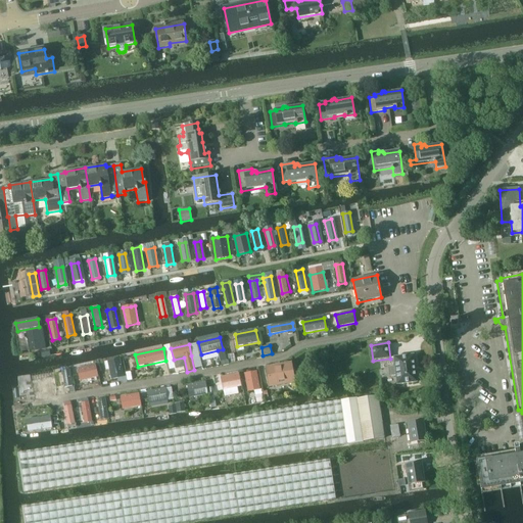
[(223,349),(218,350),(221,362),(227,361),(225,348),(223,349)]
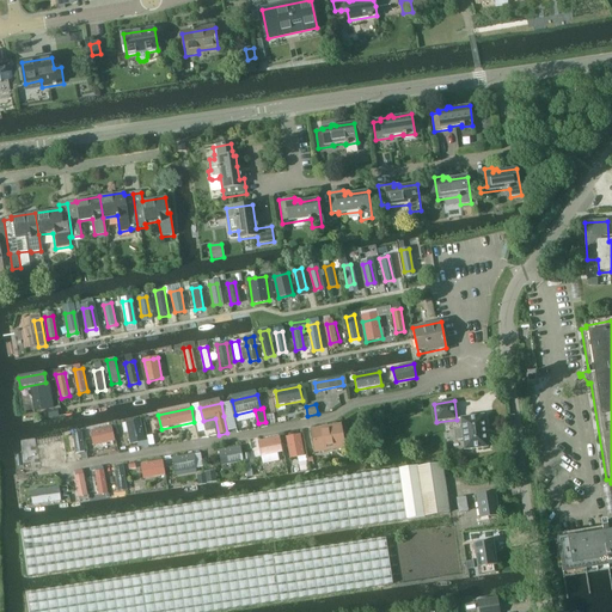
[(464,451),(488,447),(484,415),(460,417),(461,428),(453,429),(456,441),(463,440),(464,451)]
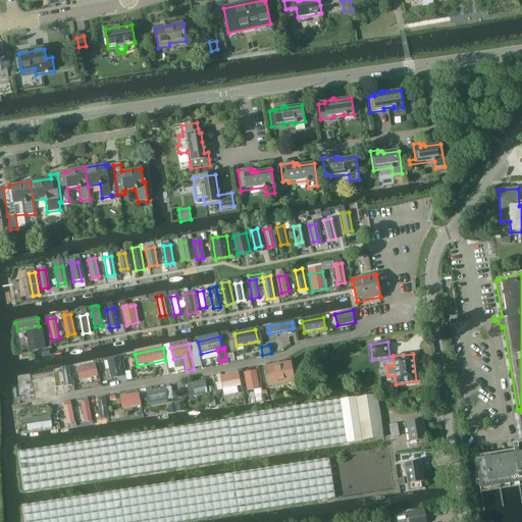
[(112,379),(123,376),(120,358),(108,361),(112,379)]
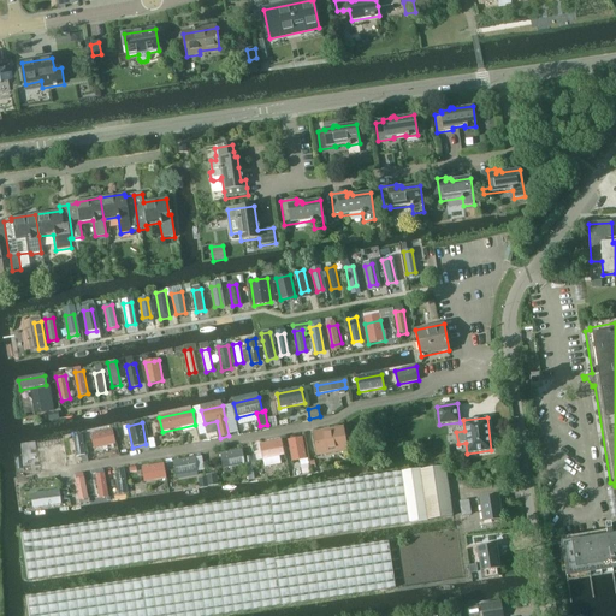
[(95,449),(116,444),(113,430),(92,434),(95,449)]
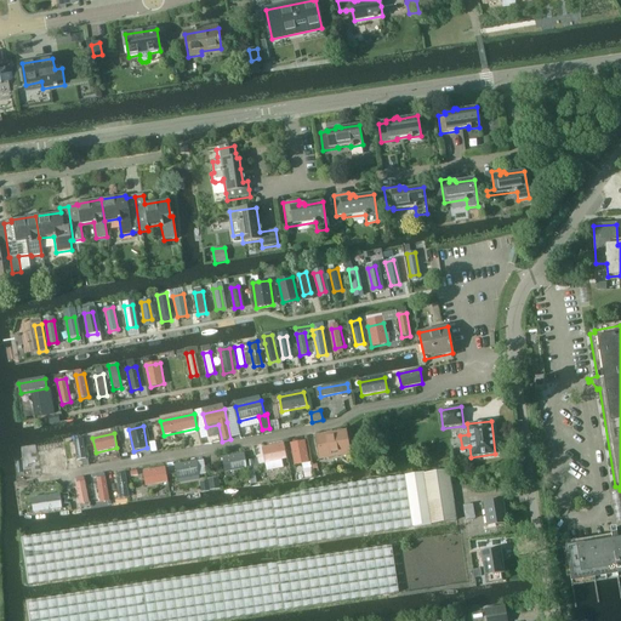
[(340,434),(314,440),(318,461),(343,456),(340,434)]
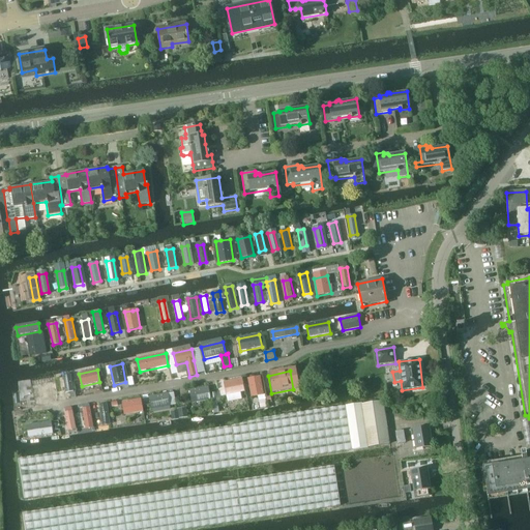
[(66,392),(74,391),(71,376),(64,377),(66,392)]
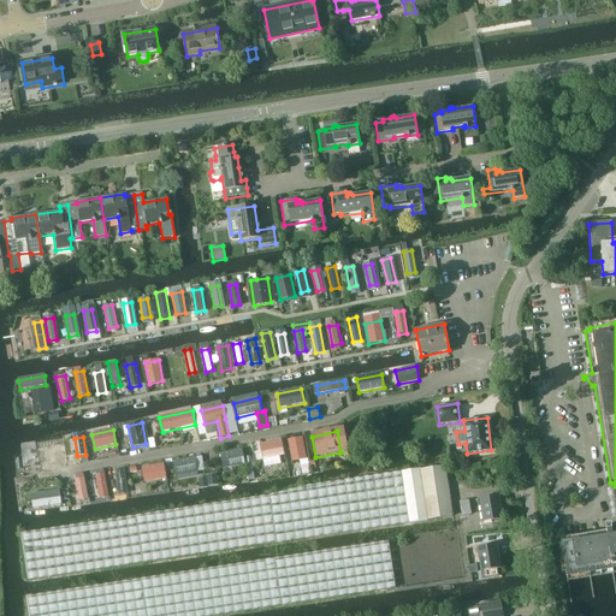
[(289,440),(292,462),(307,458),(302,438),(289,440)]
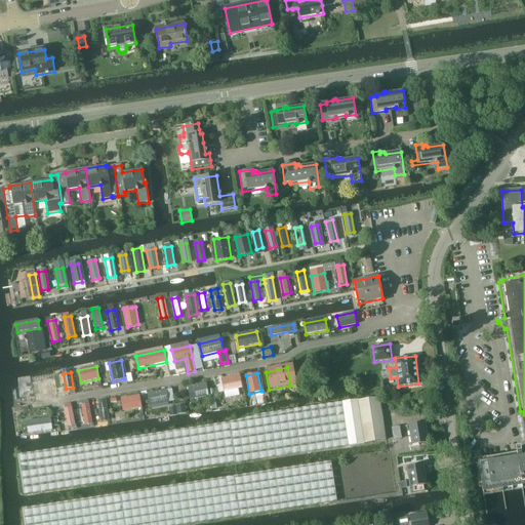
[(221,379),(225,392),(242,388),(240,375),(221,379)]
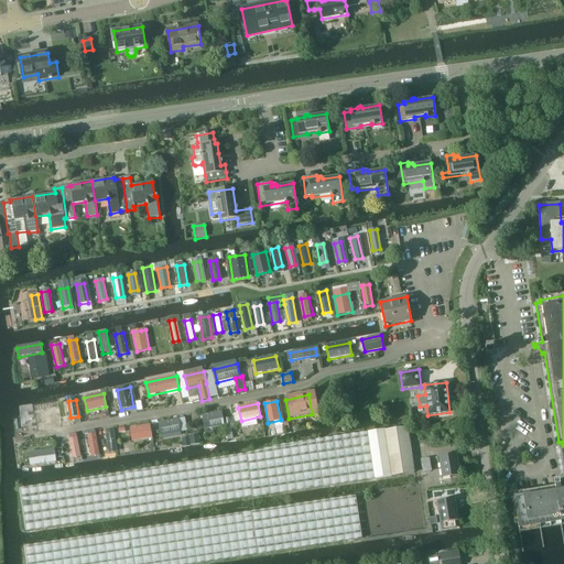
[(47,430),(61,427),(57,408),(45,410),(47,430)]
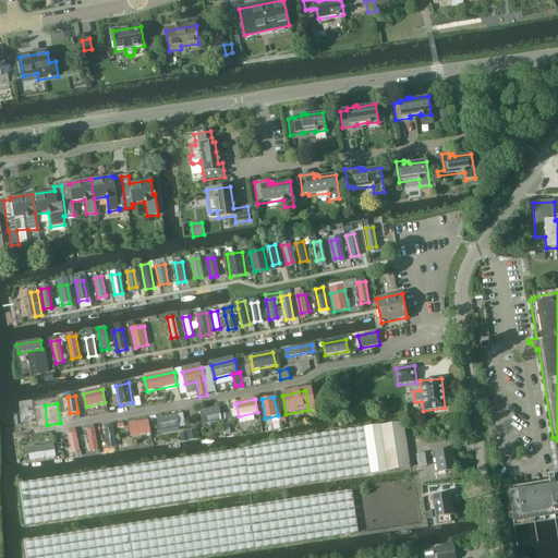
[(203,424),(222,421),(219,408),(201,412),(203,424)]
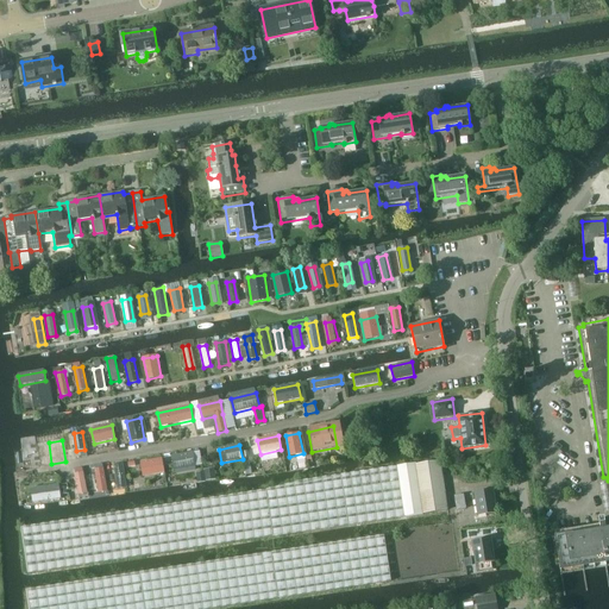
[(276,451),(261,454),(262,462),(277,458),(276,451)]
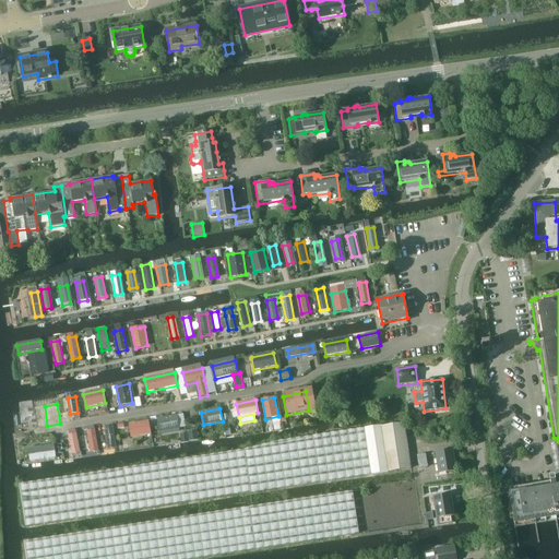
[(158,419),(161,431),(179,428),(177,415),(158,419)]
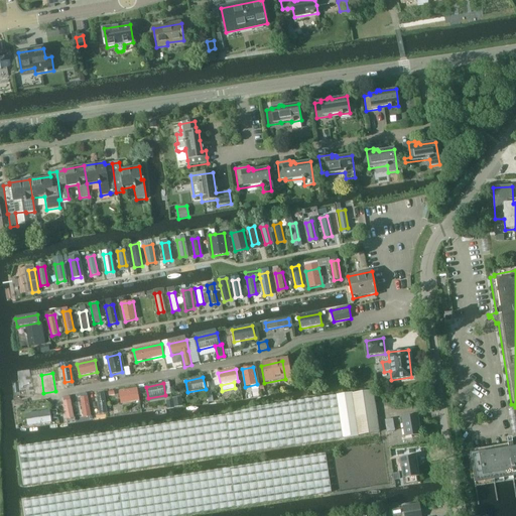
[(137,389),(129,390),(119,392),(122,404),(139,400),(137,389)]
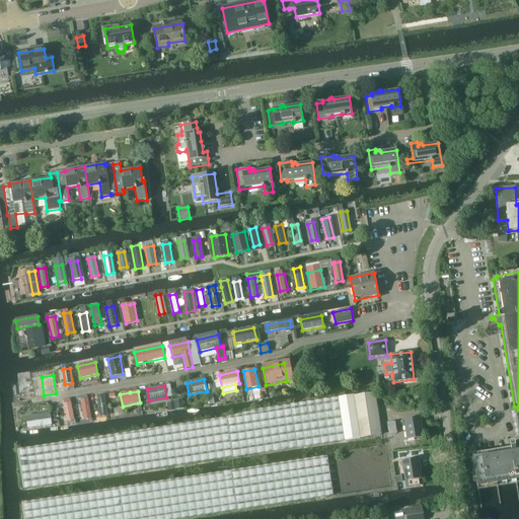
[(375,392),(354,395),(354,394),(339,397),(345,440),(381,435),(375,392)]
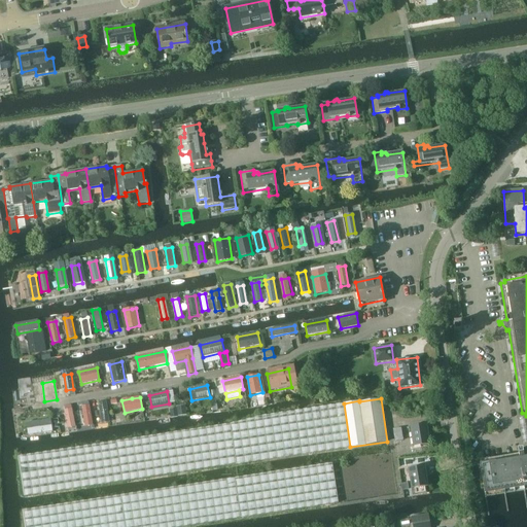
[(99,402),(102,423),(109,422),(106,401),(99,402)]
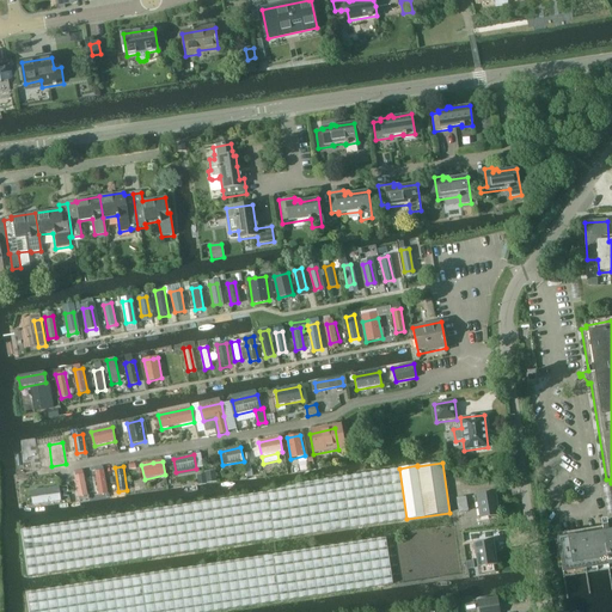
[(28,576),(274,538),(274,540),(407,519),(399,469),(305,483),(267,493),(20,531),(28,576)]
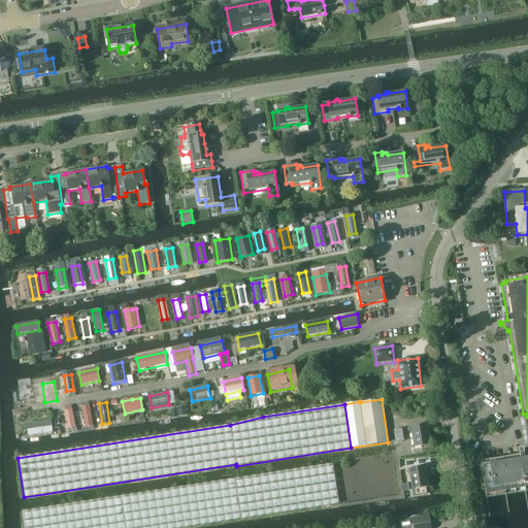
[(186,405),(176,407),(178,417),(187,416),(186,405)]
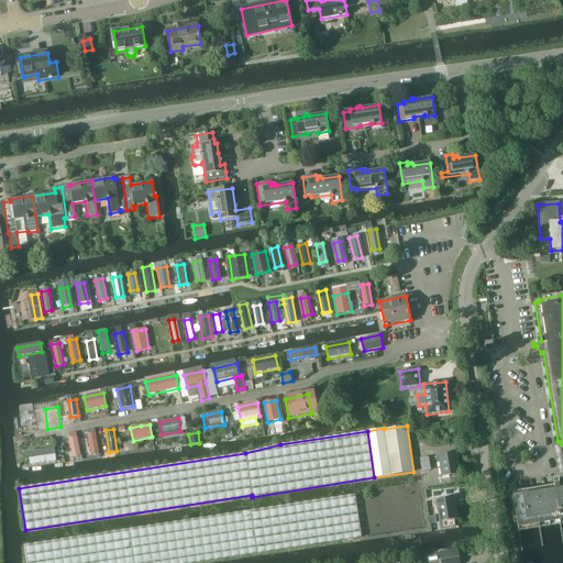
[(91,455),(100,454),(96,433),(88,434),(91,455)]
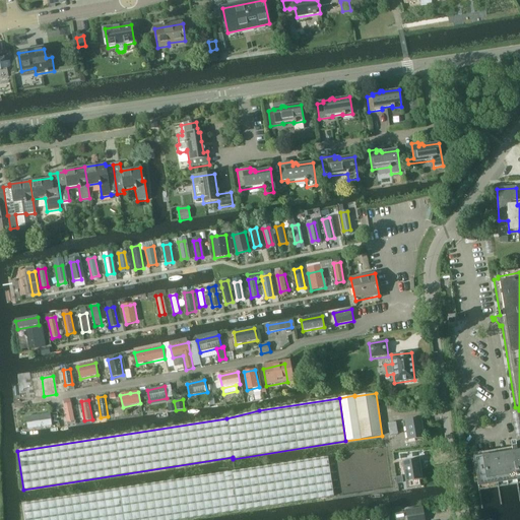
[(67,423),(75,420),(71,403),(64,405),(67,423)]
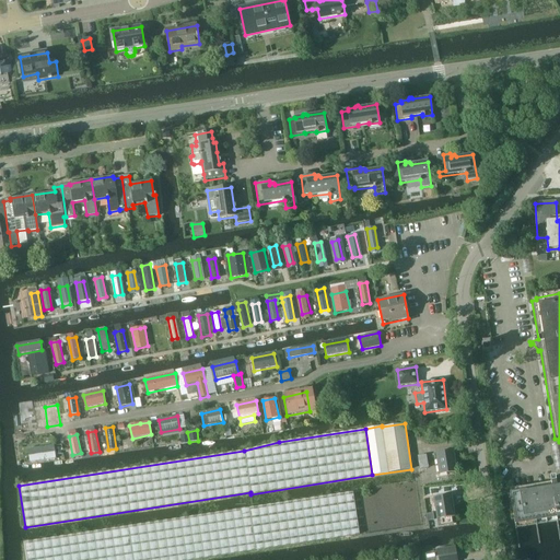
[(31,463),(56,459),(55,446),(28,450),(31,463)]
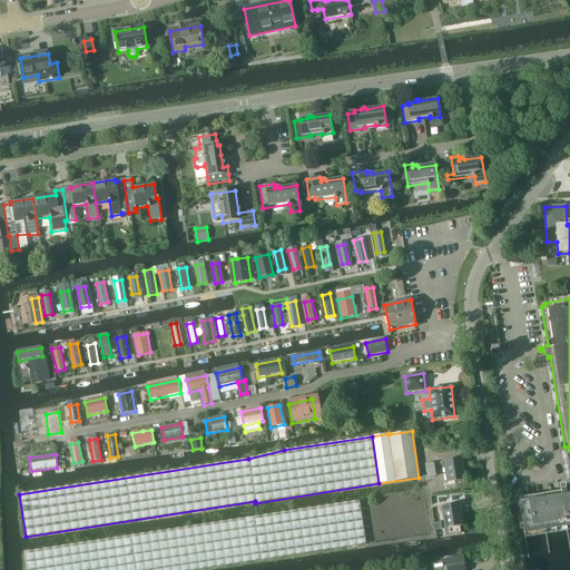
[(448,483),(464,481),(461,459),(443,462),(448,483)]
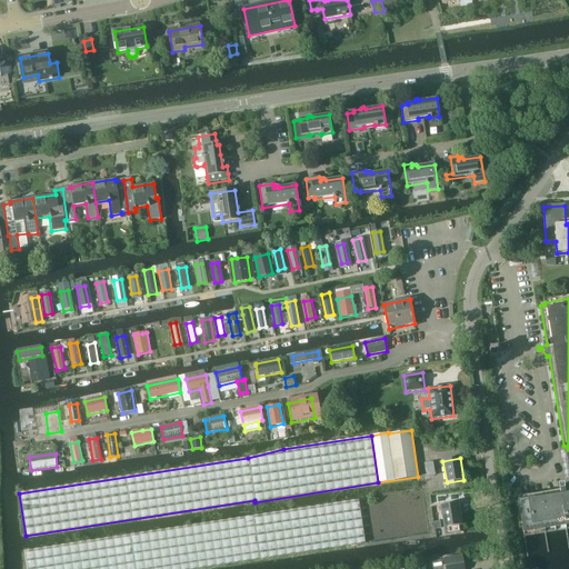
[(435,460),(426,461),(427,475),(436,473),(435,460)]
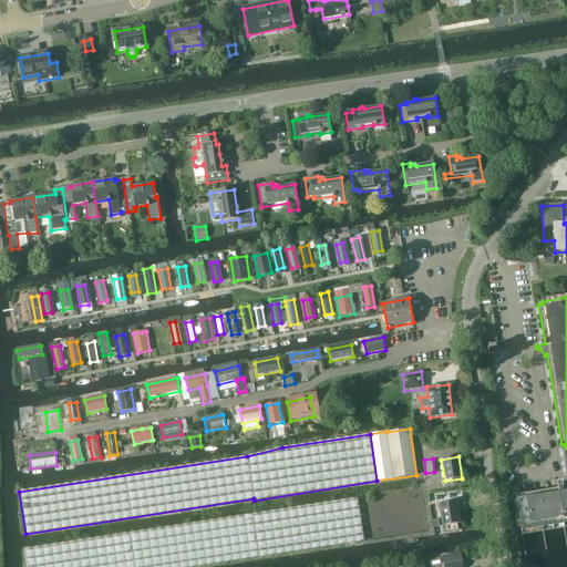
[(522,535),(524,535),(566,527),(566,487),(517,496),(518,498),(515,500),(517,515),(515,515),(517,526),(521,526),(522,535)]
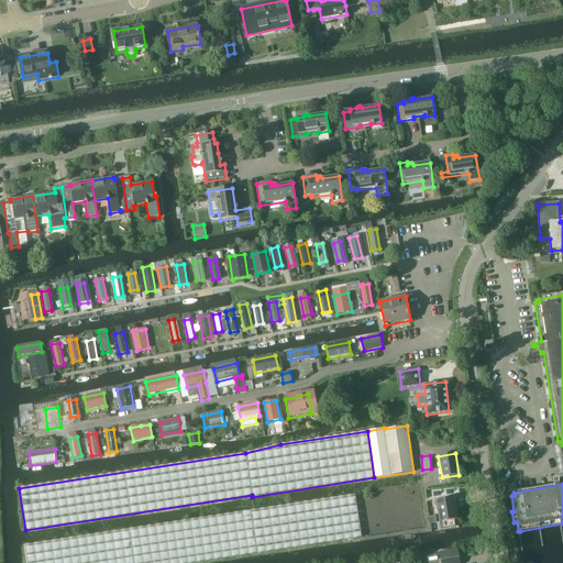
[(194,562),(362,538),(355,495),(24,545),(26,562),(194,562)]
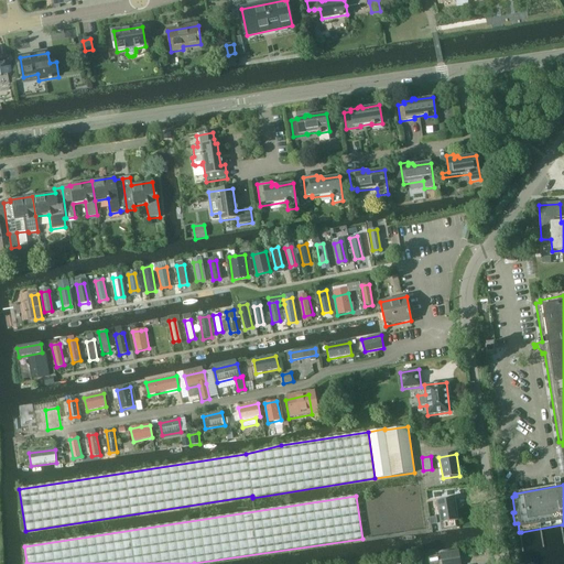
[(440,523),(457,520),(454,498),(436,501),(440,523)]
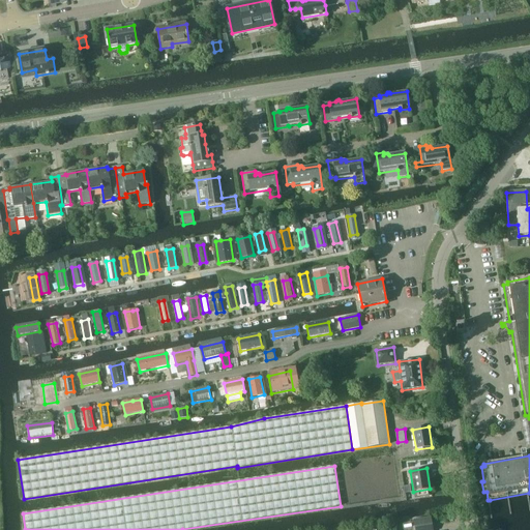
[(433,529),(431,517),(414,520),(415,529),(433,529)]
